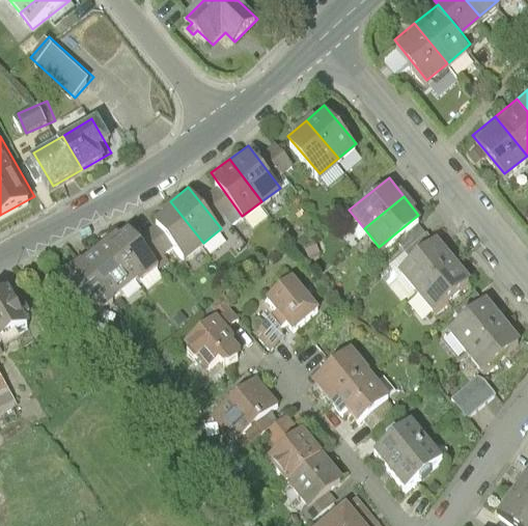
[(186,256),(203,243),(170,201),(153,215),(186,256)]
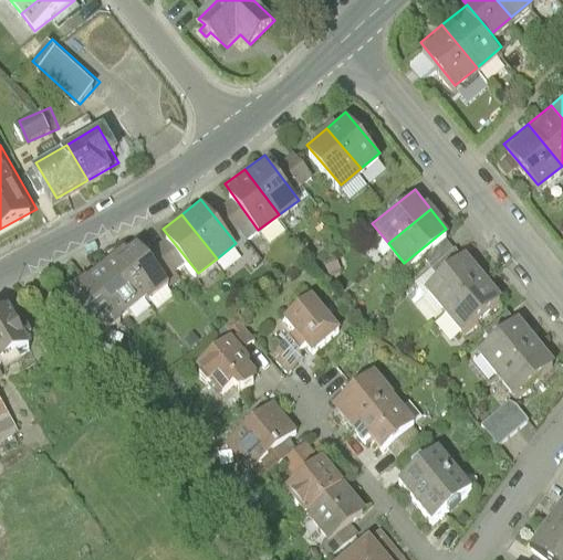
[(135,239),(110,257),(142,299),(166,281),(135,239)]
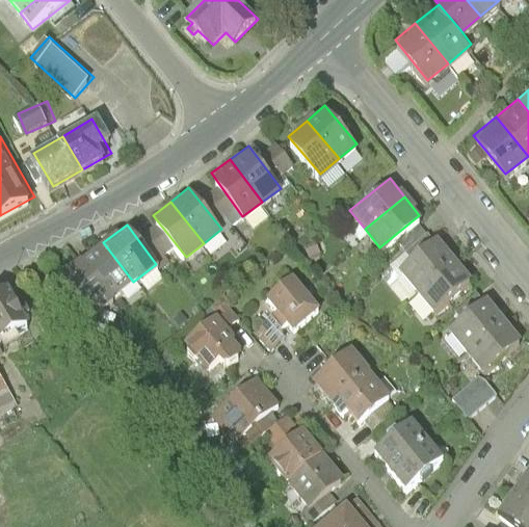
[(399,268),(416,288),(454,256),(438,236),(399,268)]
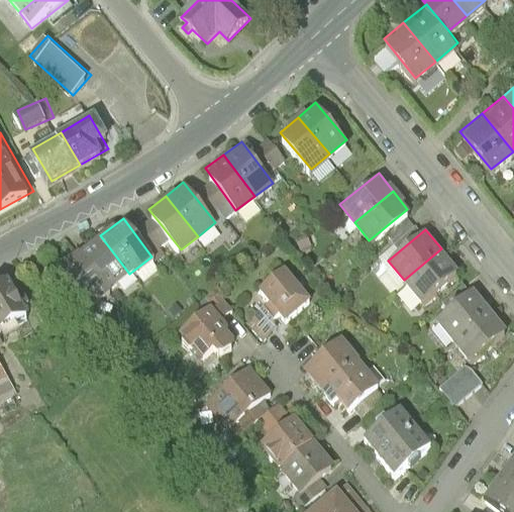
[(100,235),(77,252),(106,291),(129,274),(100,235)]
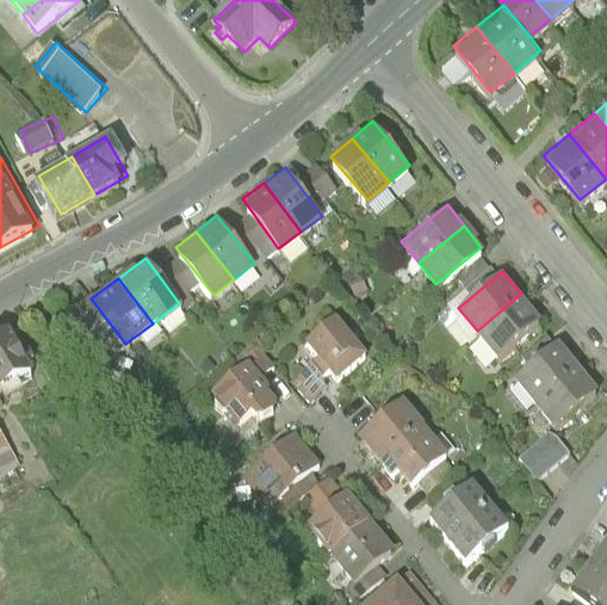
[(540,315),(521,294),(477,331),(496,353),(540,315)]
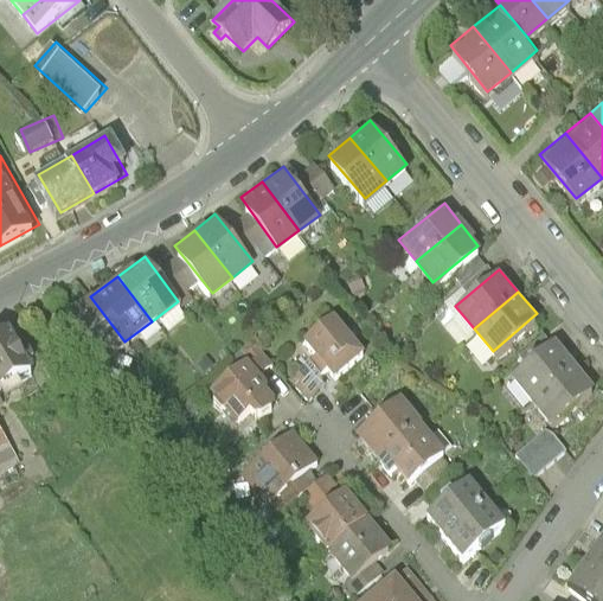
[(97,362),(124,341),(90,296),(64,317),(97,362)]
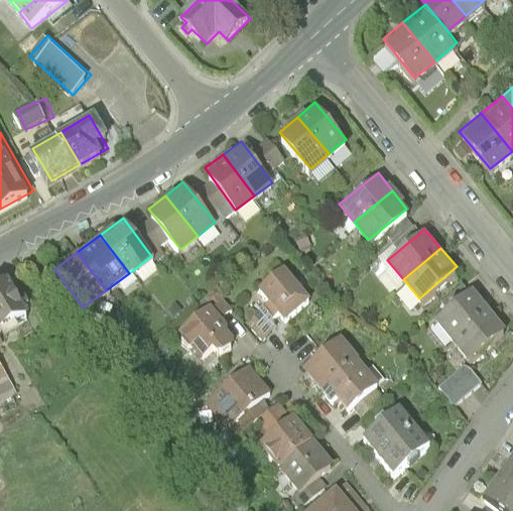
[(310,297),(283,262),(255,284),(282,320),(310,297)]
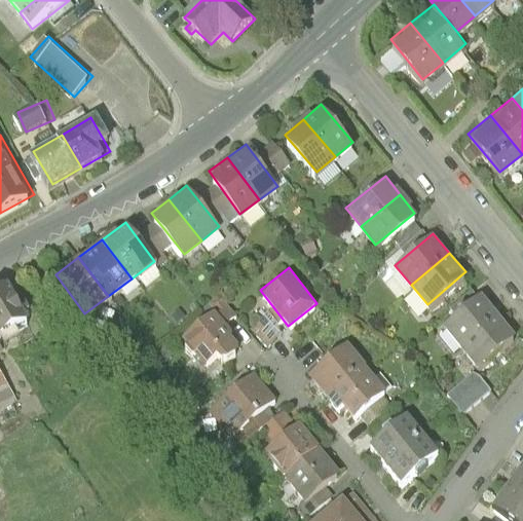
[(3,281),(0,282),(0,332),(25,319),(3,281)]
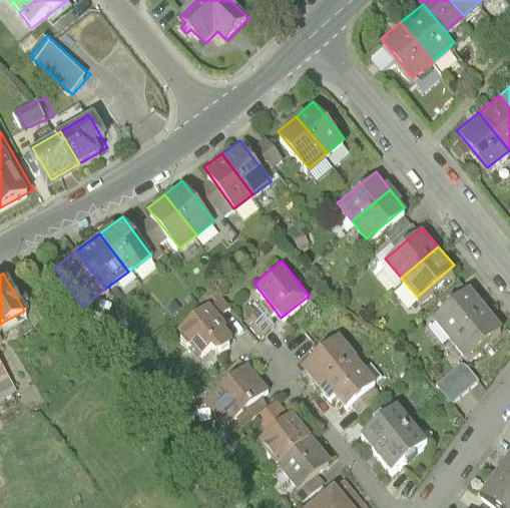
[(432,312),(449,333),(486,305),(470,284),(432,312)]
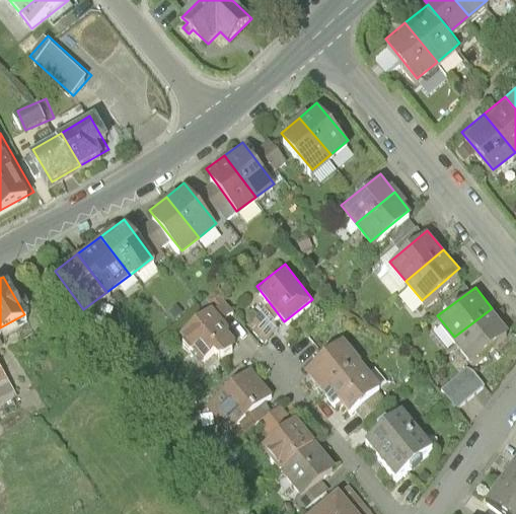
[(236,337),(212,304),(180,328),(205,361),(236,337)]
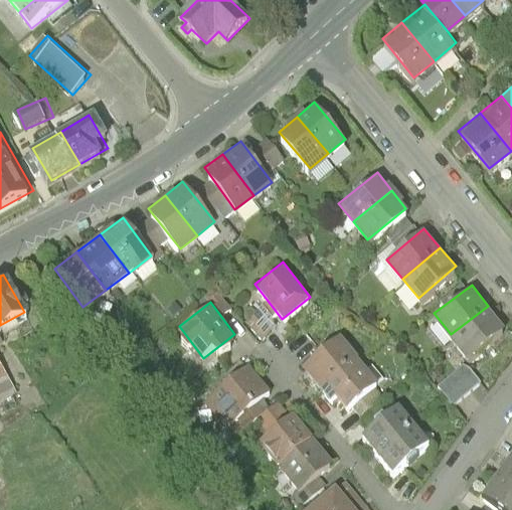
[(504,327),(488,306),(451,334),(467,355),(504,327)]
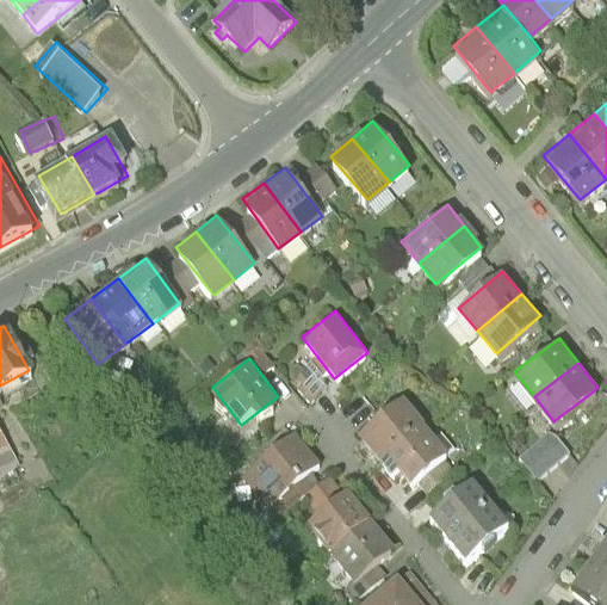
[(363,426),(385,456),(427,424),(404,394),(363,426)]
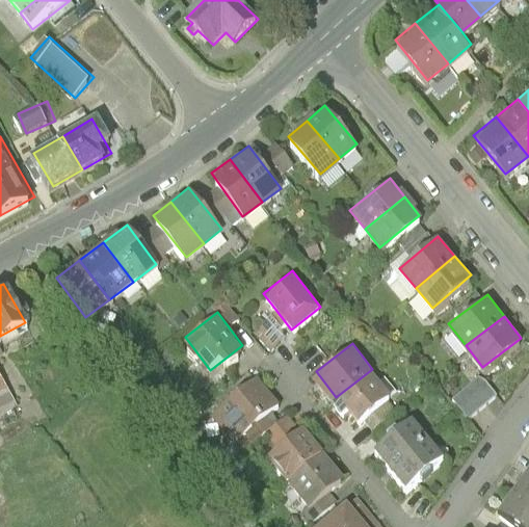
[(0,414),(19,403),(0,369),(0,414)]
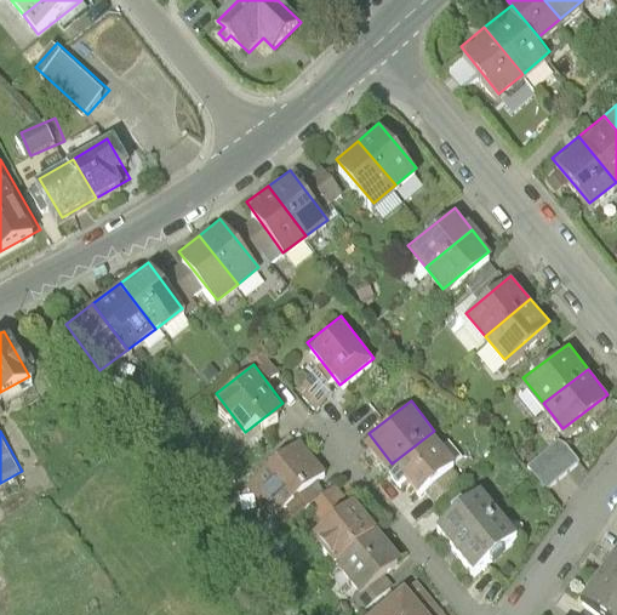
[(457,461),(434,431),(392,463),(415,493),(457,461)]
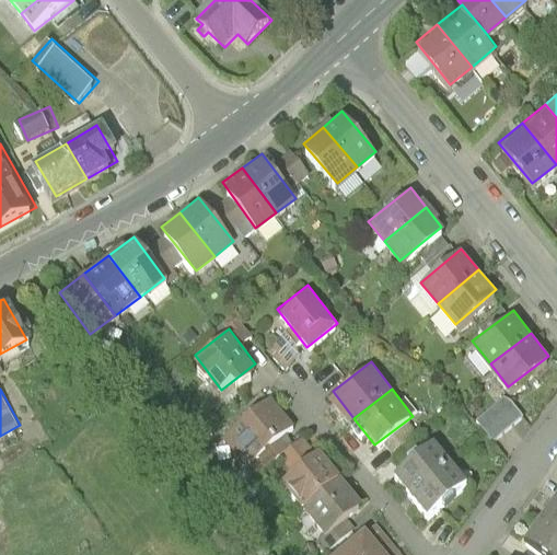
[(300,434),(267,392),(219,429),(252,471),(300,434)]
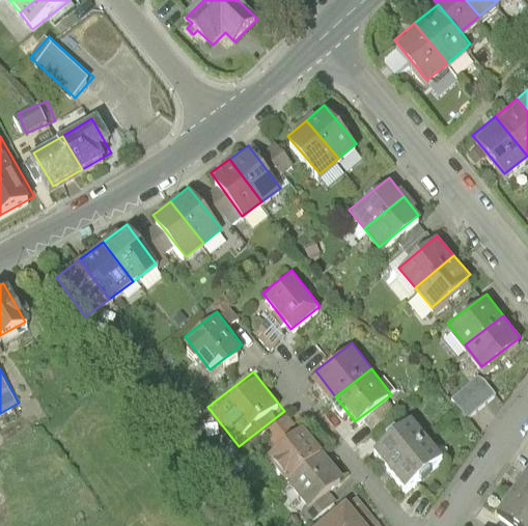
[(497,395),(479,372),(451,394),(469,418),(497,395)]
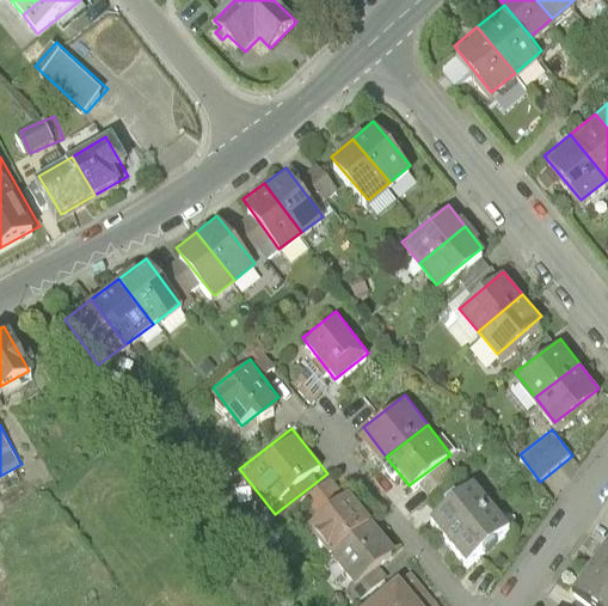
[(511,525),(473,476),(429,510),(466,559),(511,525)]
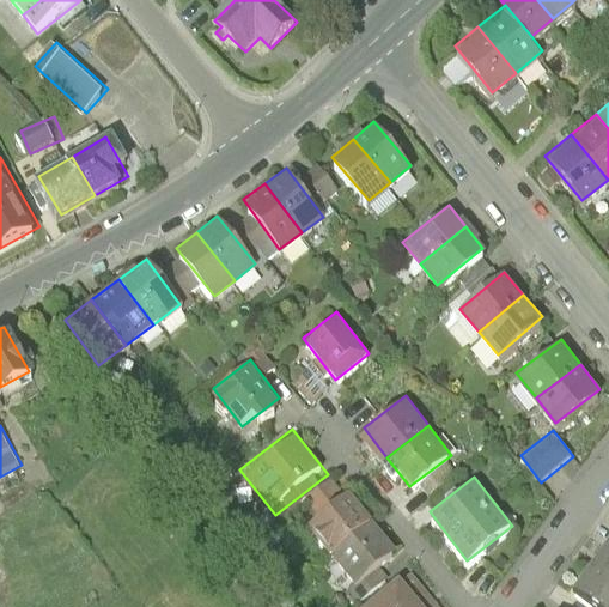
[(370,520),(347,491),(306,522),(329,551),(370,520)]
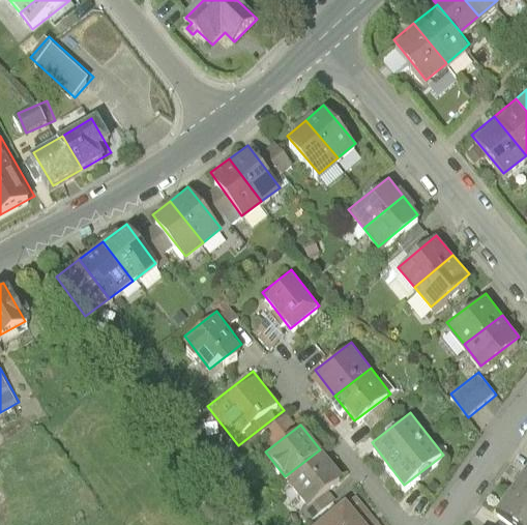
[(340,475),(320,449),(285,476),(304,502),(340,475)]
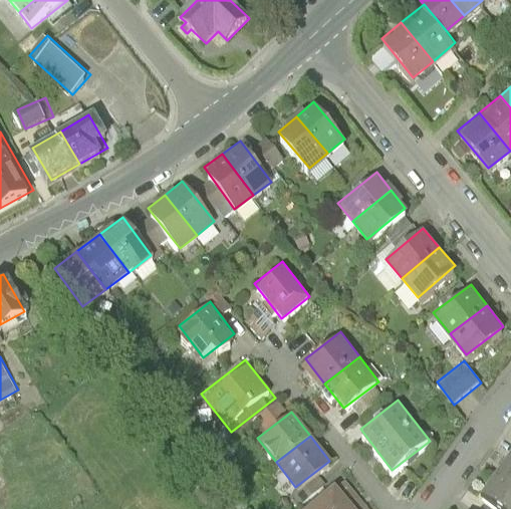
[(510,449),(494,471),(510,483),(510,449)]
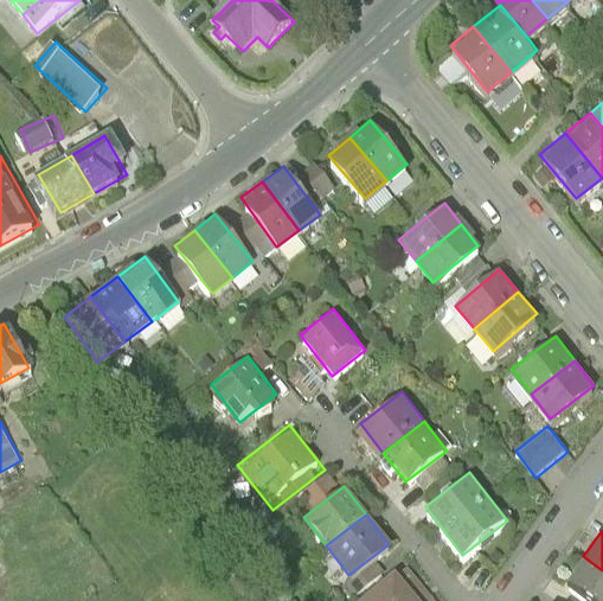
[(591,600),(602,600),(602,570),(583,556),(564,581),(591,600)]
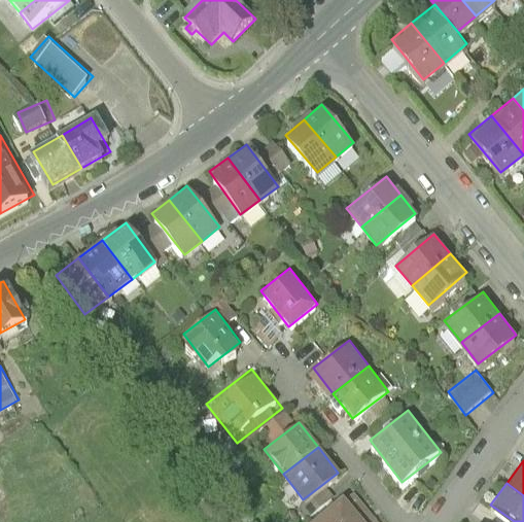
[(365,521),(343,493),(305,521),(365,521)]
